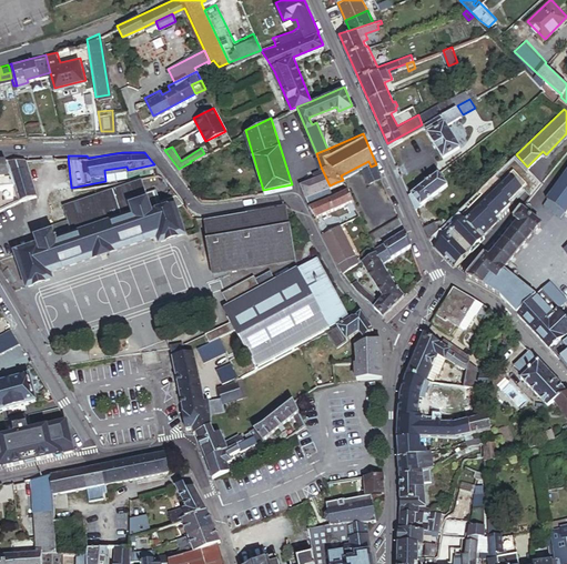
[(485,234),(499,220),(498,219),(514,203),(512,201),(525,189),(530,193),(540,181),(515,154),(467,200),(471,203),(481,193),(483,195),(434,243),(445,254),(449,253),(445,255),(454,264),(456,263),(457,264),(486,237),(485,234)]
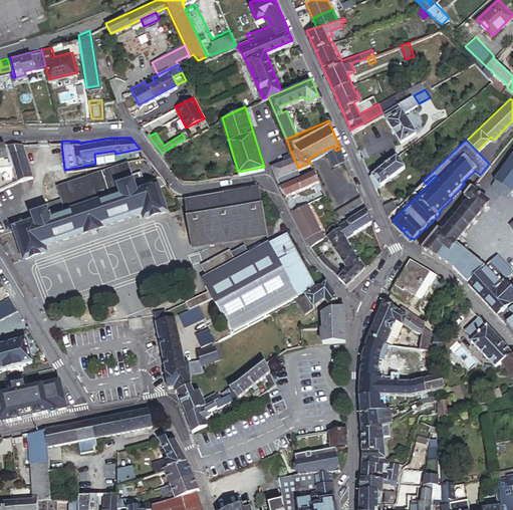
[(6,142),(0,142),(0,166),(12,163),(16,179),(32,173),(23,142),(6,142)]
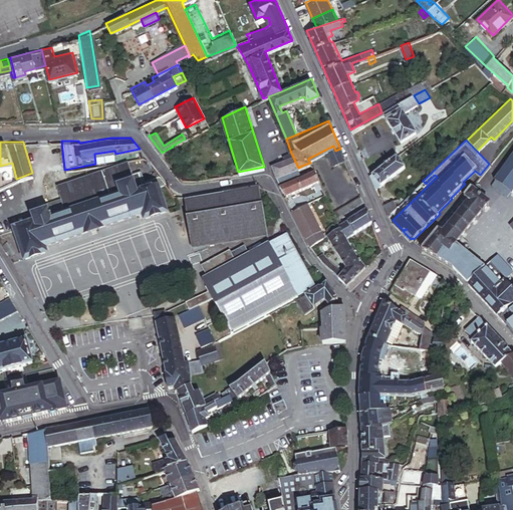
[(512,145),(494,171),(507,181),(512,173),(512,145)]
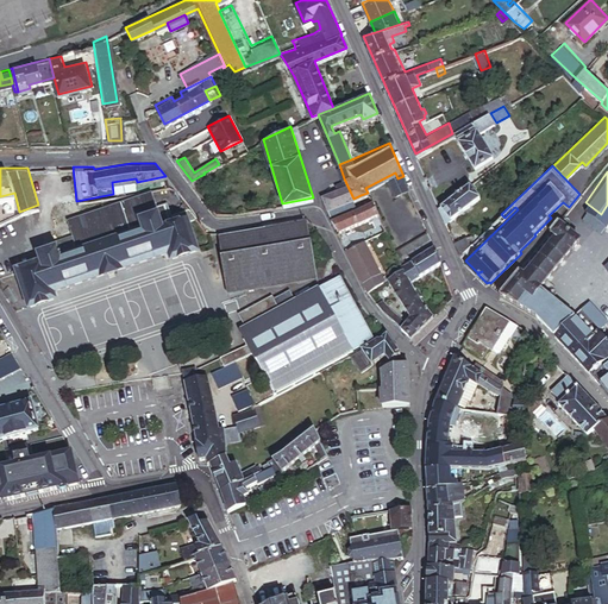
[(200,176),(192,181),(196,188),(204,182),(200,176)]
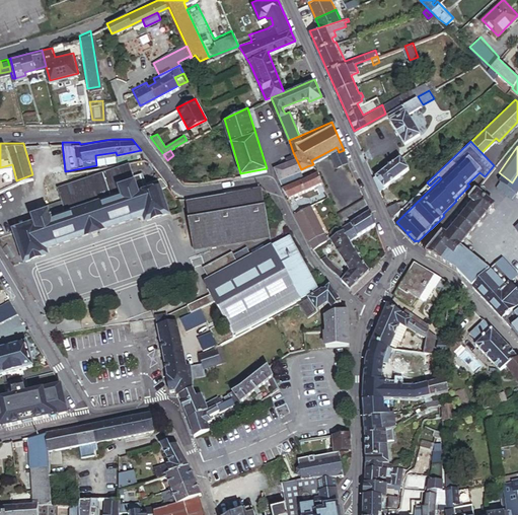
[(283,186),(298,179),(295,172),(301,169),(293,152),(286,155),(288,159),(275,165),(283,186)]
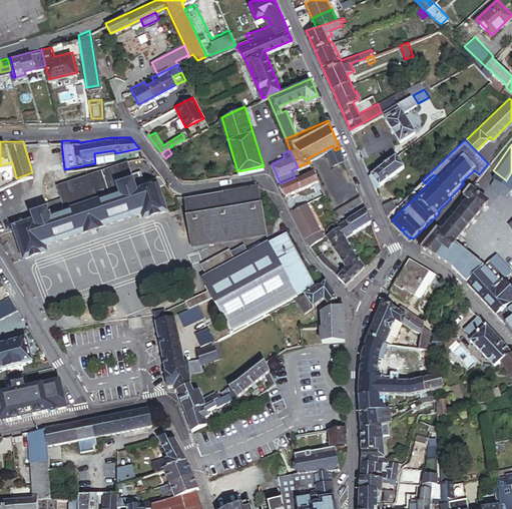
[(397,153),(369,173),(375,185),(405,164),(397,153)]
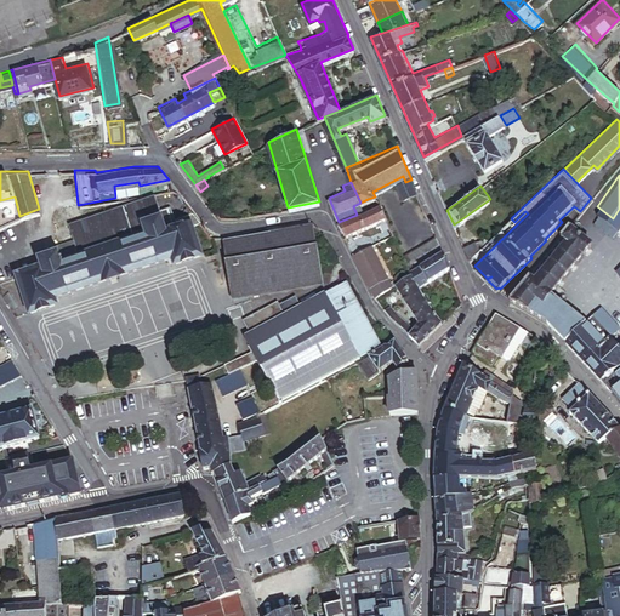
[(200,252),(191,223),(178,227),(168,231),(159,206),(155,194),(69,223),(73,237),(55,243),(57,249),(38,256),(41,266),(18,273),(30,309),(53,301),(51,294),(174,254),(176,260),(200,252)]
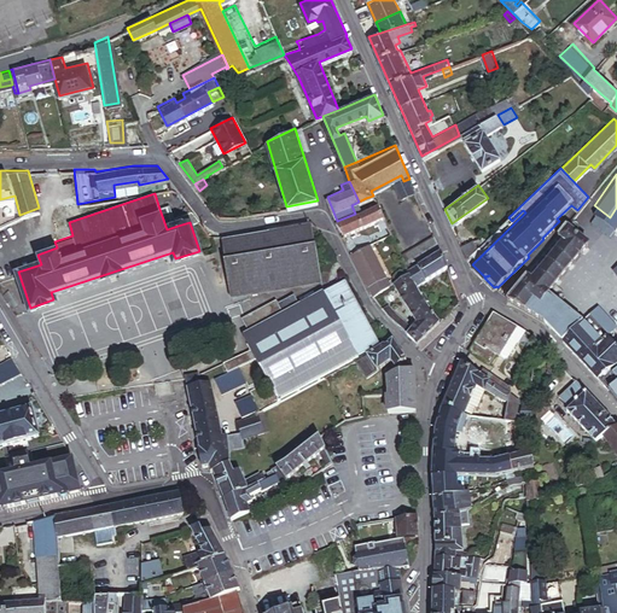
[(378,204),(373,196),(366,198),(370,208),(378,204)]
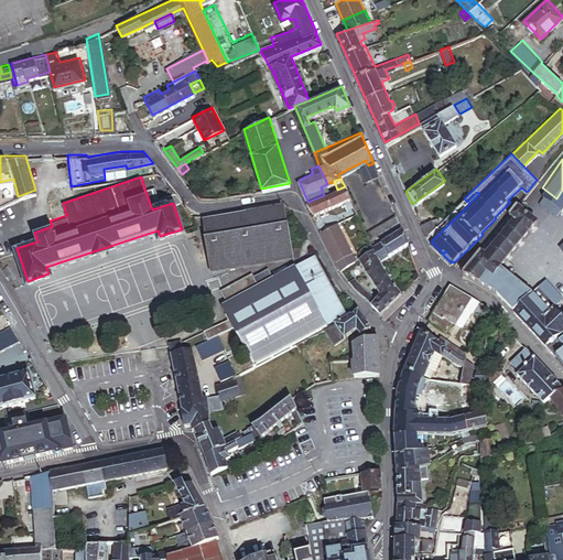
[(334,181),(327,184),(331,192),(337,190),(334,181)]
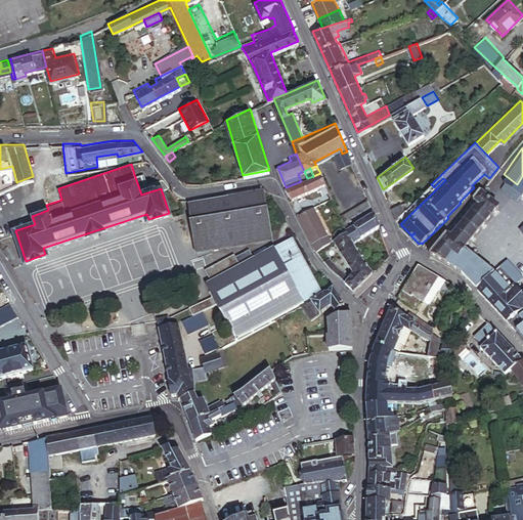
[(143,171),(134,174),(141,195),(150,191),(147,182),(143,171)]
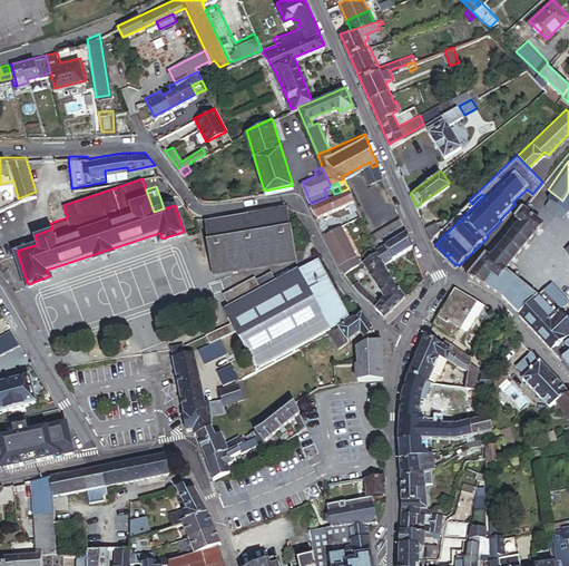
[(334,194),(331,186),(324,189),(327,197),(334,194)]
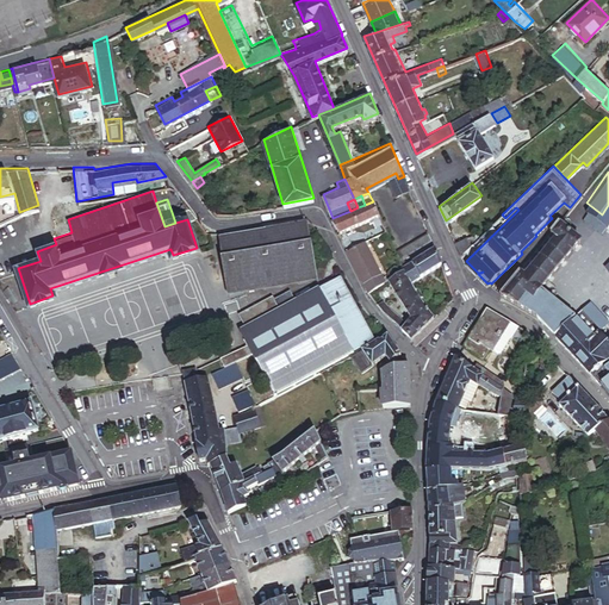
[(350,211),(333,218),(339,230),(379,212),(373,201),(365,205),(358,207),(350,211)]
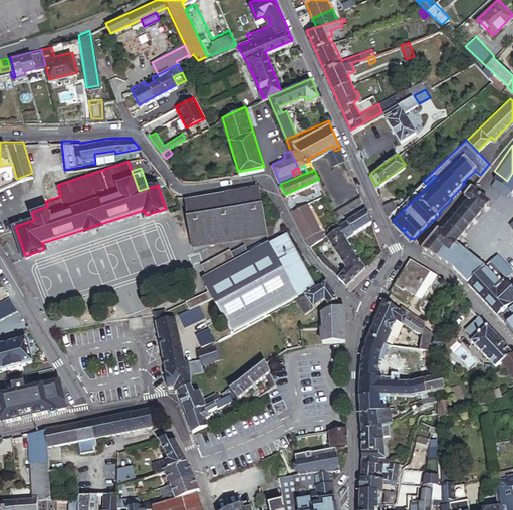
[(145,179),(148,188),(158,185),(165,183),(159,175),(145,179)]
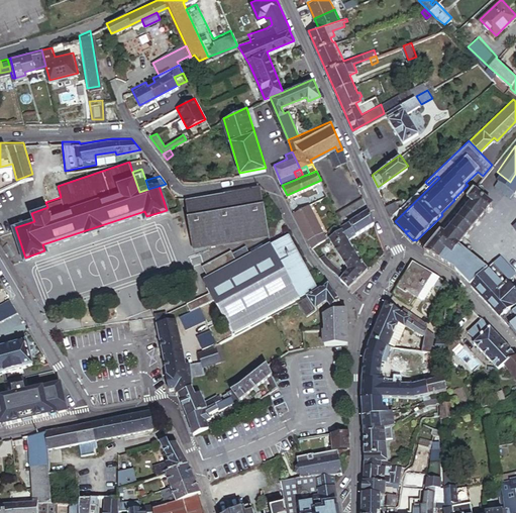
[(443,224),(424,246),(455,267),(459,271),(463,268),(459,263),(460,262),(452,250),(459,241),(485,209),(486,210),(493,201),(485,195),(490,189),(480,181),(443,224)]
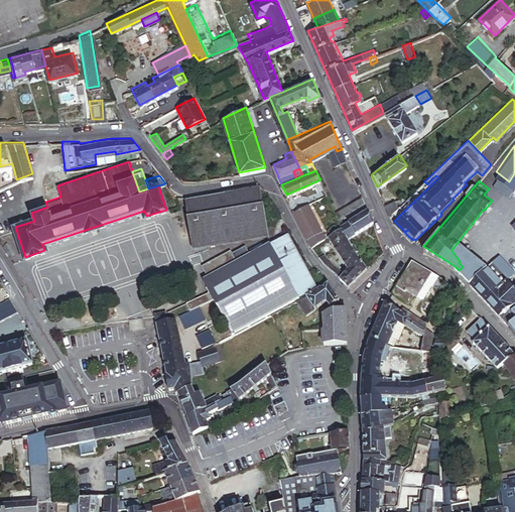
[(186,214),(191,243),(268,231),(263,202),(260,183),(223,190),(224,193),(185,200),(187,214),(186,214)]
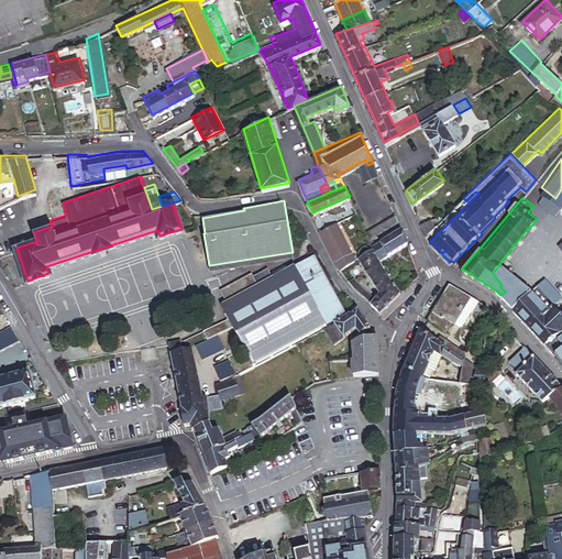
[(356,211),(353,205),(339,211),(341,219),(356,211)]
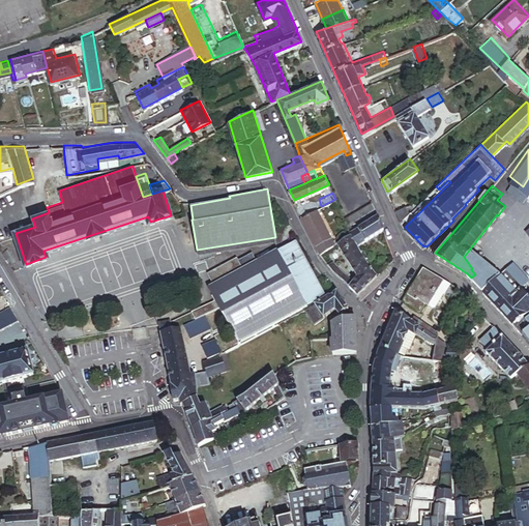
[(376,208),(372,200),(344,215),(347,224),(356,220),(376,208)]
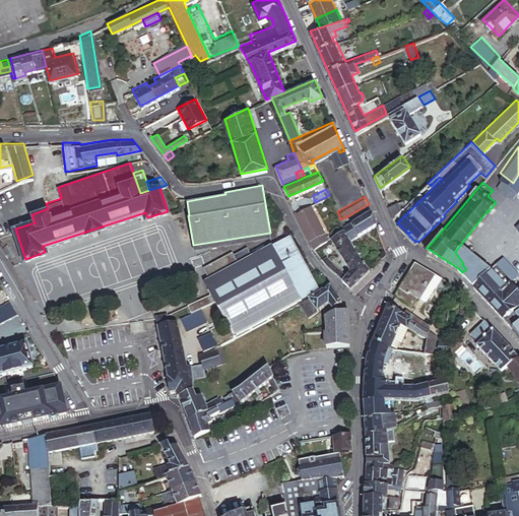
[(311,203),(296,210),(313,248),(328,238),(311,203)]
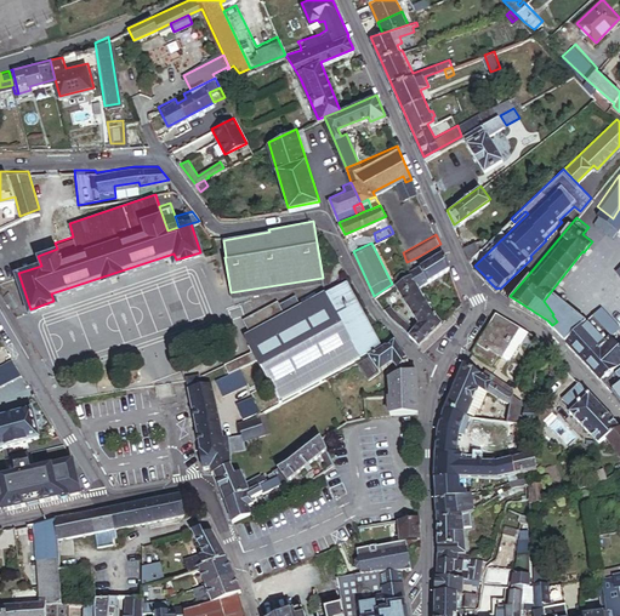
[(417,284),(420,283),(449,264),(443,250),(420,263),(410,269),(409,269),(410,272),(417,284)]
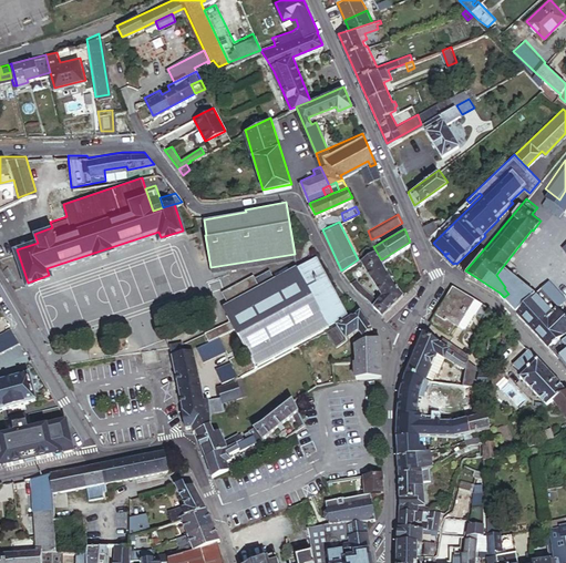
[(381,235),(371,239),(374,246),(383,241),(381,235)]
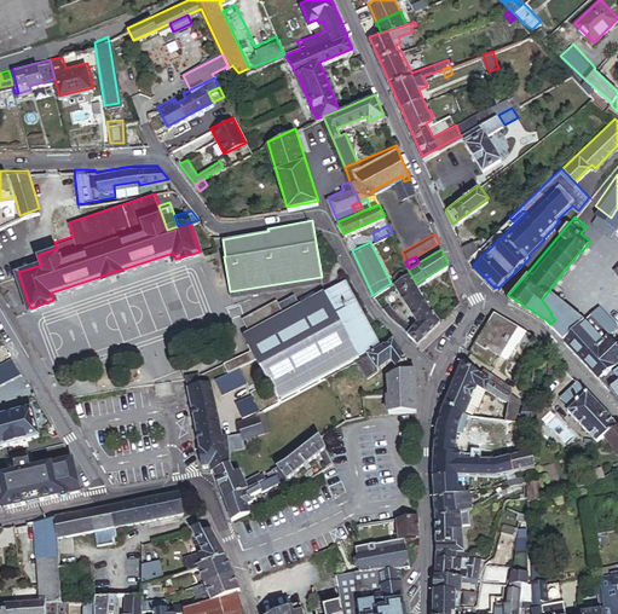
[(416,283),(409,271),(394,282),(411,310),(404,316),(397,322),(396,323),(416,340),(439,319),(429,305),(428,306),(426,300),(428,297),(419,282),(416,283)]
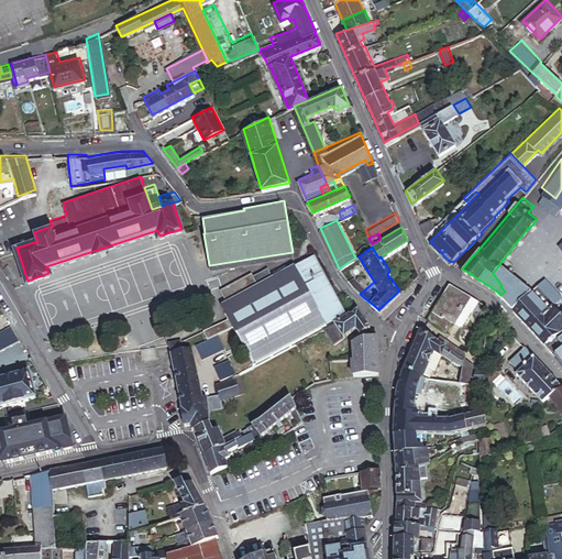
[(323,320),(342,310),(313,255),(295,265),(294,263),(259,282),(227,299),(220,303),(228,315),(231,322),(252,361),(324,322),(323,320)]
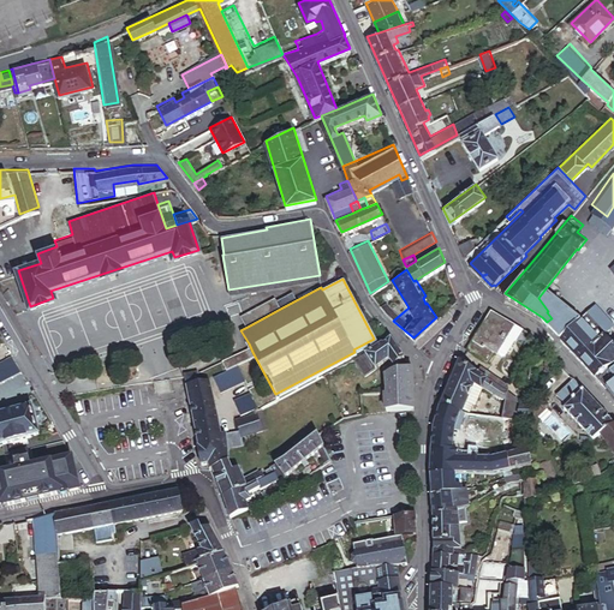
[(547,287),(538,298),(548,311),(547,312),(552,318),(547,322),(560,336),(566,332),(561,324),(582,310),(547,287)]
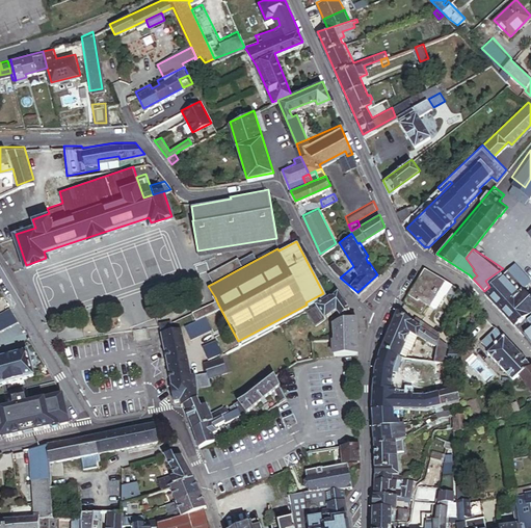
[(208,270),(214,283),(244,266),(238,255),(208,270)]
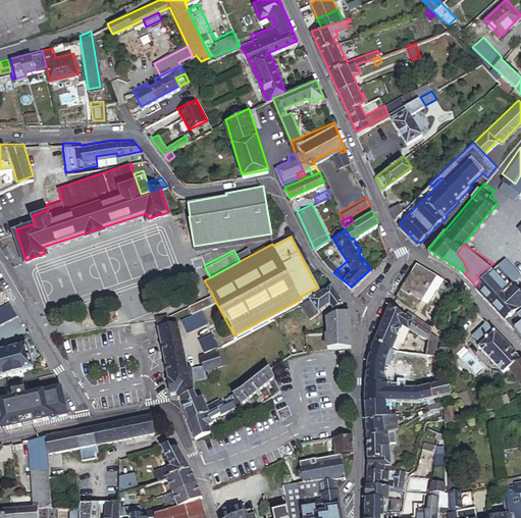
[(327,253),(322,258),(327,264),(334,271),(341,266),(333,260),(327,253)]
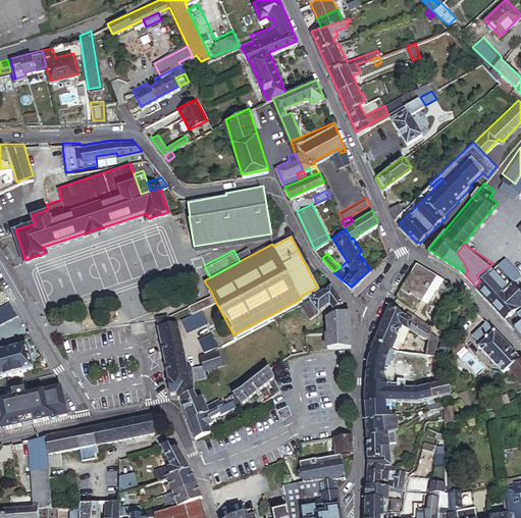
[(480,281),(475,286),(513,326),(514,324),(520,318),(516,311),(520,307),(520,287),(519,289),(511,278),(514,275),(500,257),(493,263),(476,275),(480,281)]
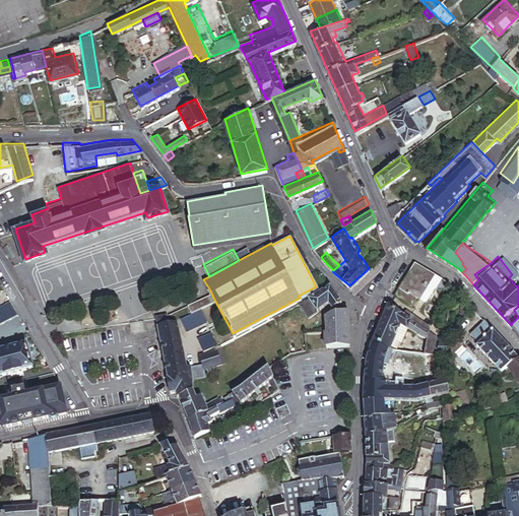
[(436,271),(414,260),(394,293),(410,304),(415,295),(424,281),(427,283),(436,271)]
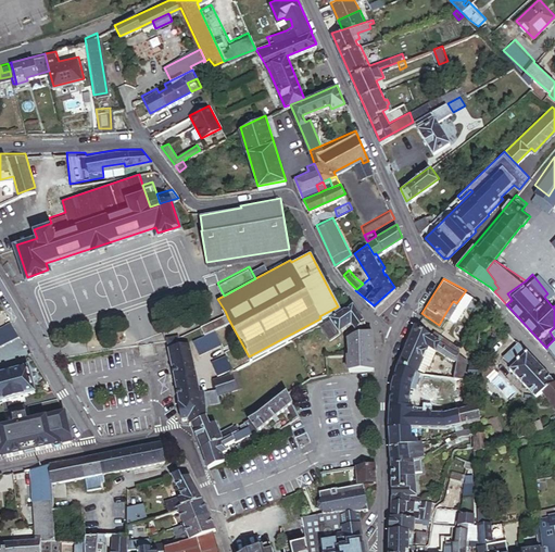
[(453,301),(444,315),(454,321),(457,320),(465,305),(466,306),(474,295),(466,290),(456,303),(453,301)]
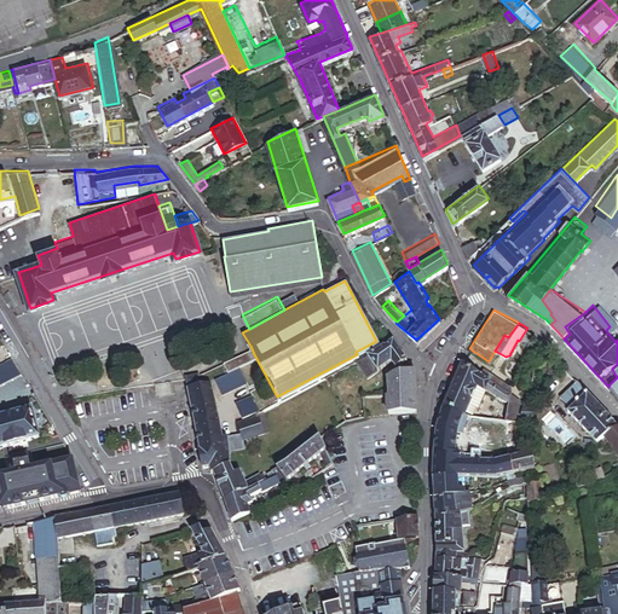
[(405,355),(392,337),(386,342),(383,341),(367,351),(376,366),(390,358),(394,364),(405,355)]
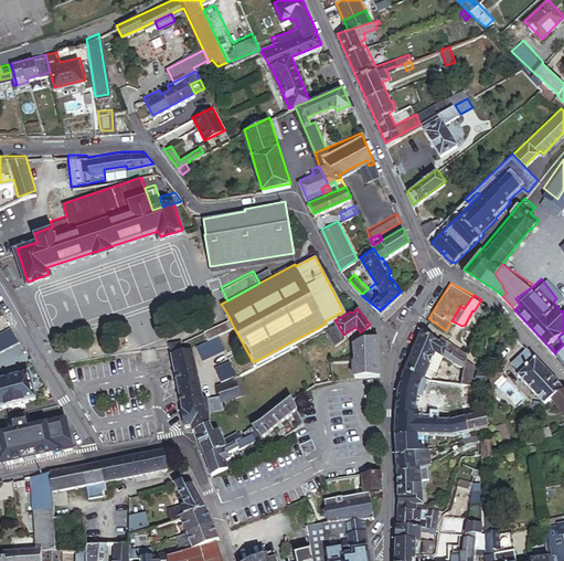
[(232,324),(229,316),(205,329),(202,330),(203,332),(202,334),(203,336),(204,336),(206,338),(232,324)]
